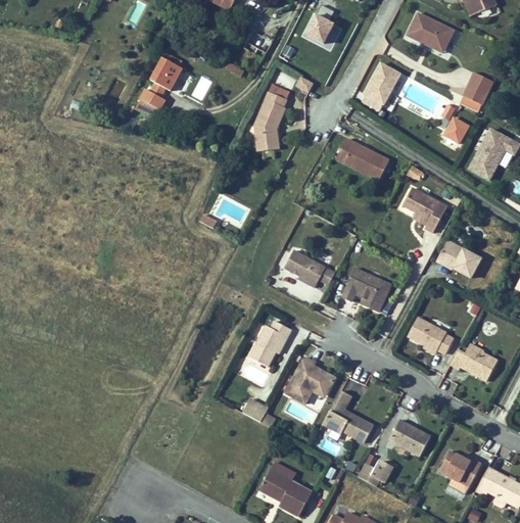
[(132,0),(124,19),(134,25),(143,3),(135,0),(132,0)]
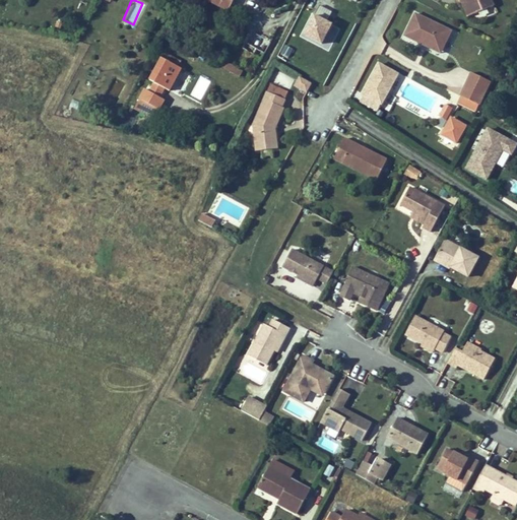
[(235,0),(211,0),(231,10),(235,0)]
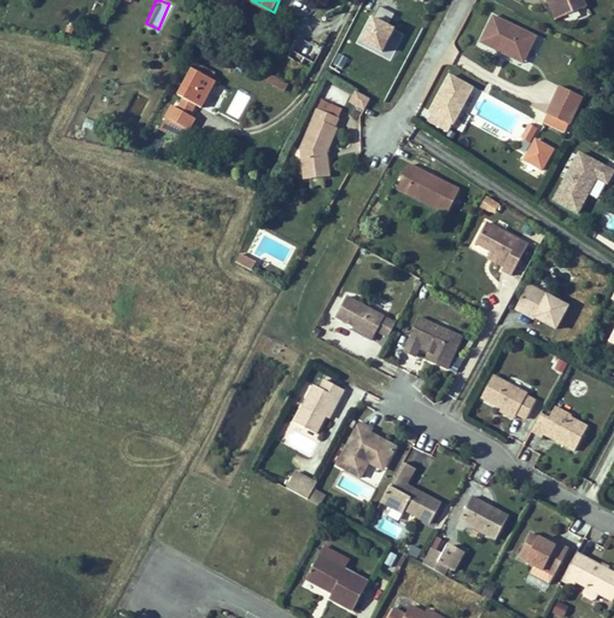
[(565,18),(556,0),(547,0),(555,21),(565,18)]
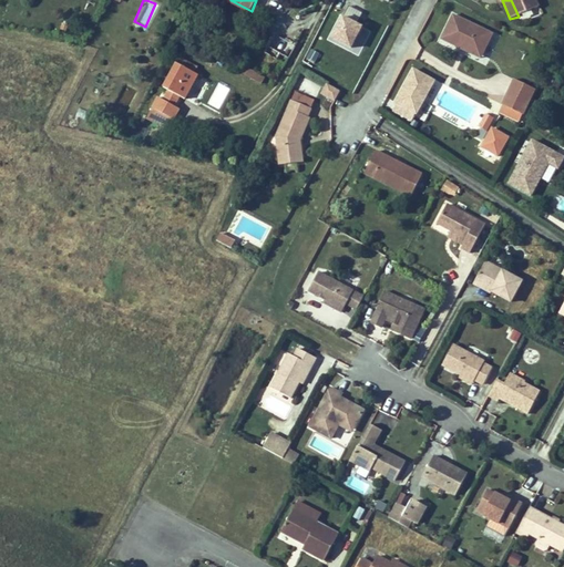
[(511,0),(519,17),(540,8),(535,0),(511,0)]
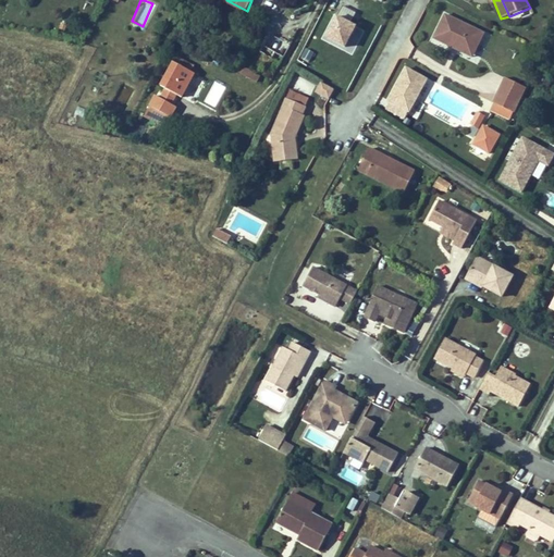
[(343,49),(355,25),(333,15),(321,38),(343,49)]
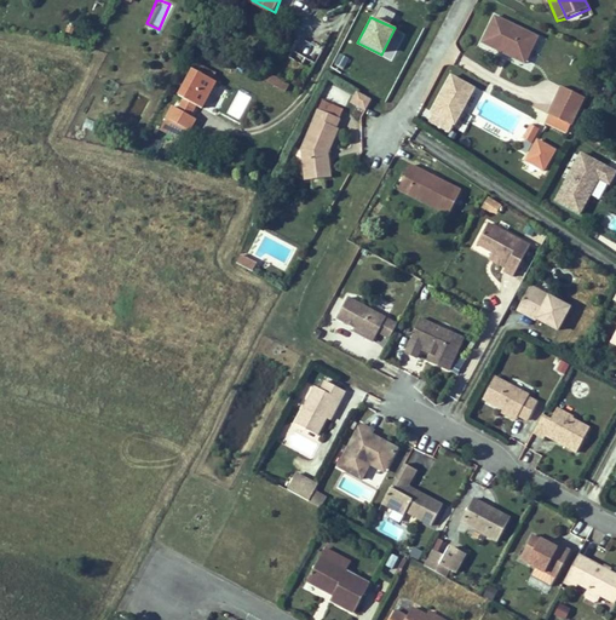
[(484,47),(504,57),(506,52),(529,63),(540,42),(498,21),(484,47)]
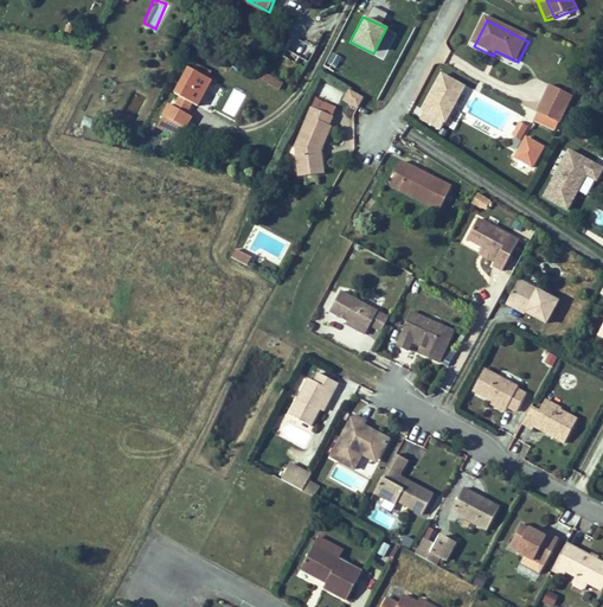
[(292,32),(283,46),(293,51),(290,57),(302,64),(306,58),(308,61),(316,46),(292,32)]
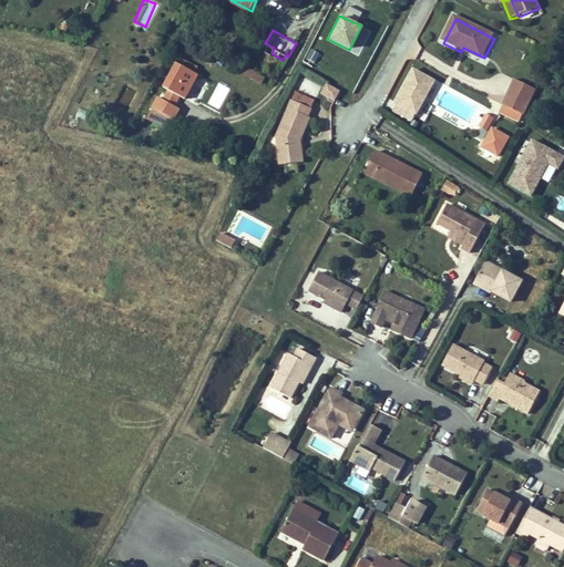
[(263,48),(272,53),(274,48),(265,43),(263,48)]
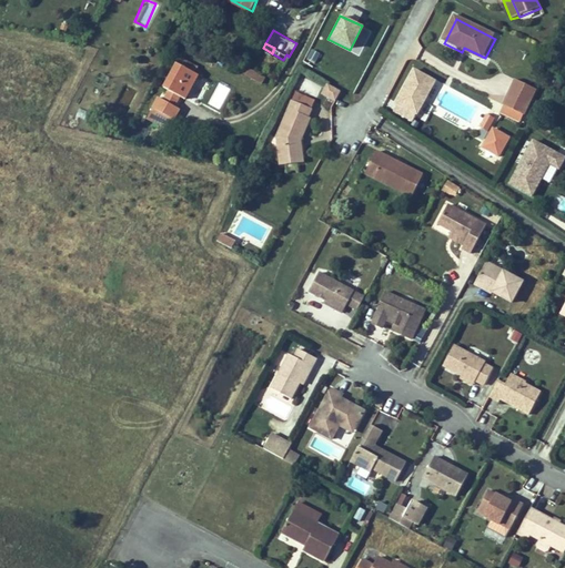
[(483,62),(485,58),(464,48),(462,52),(483,62)]
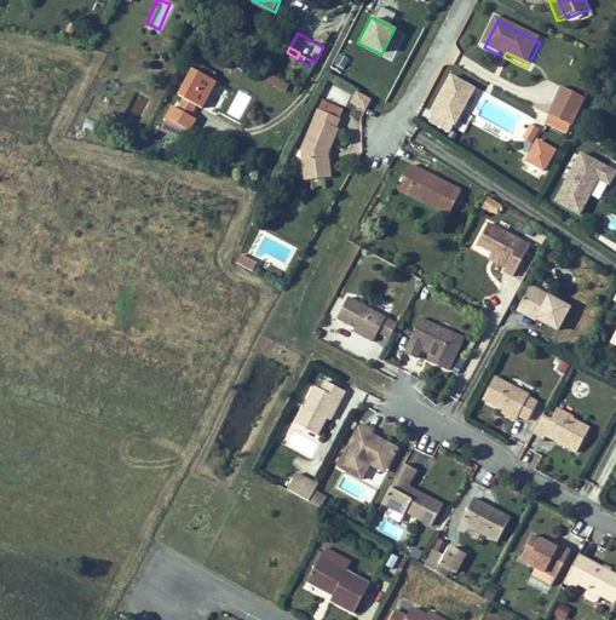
[(212,82),(189,70),(173,98),(196,112),(212,82)]
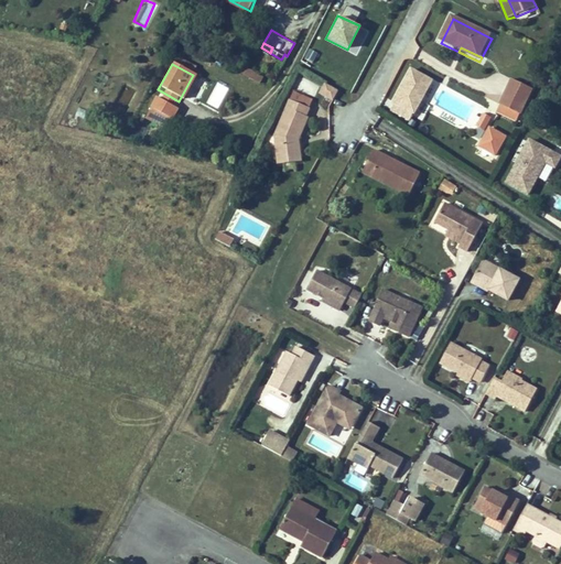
[(246,67),(240,74),(256,85),(261,79),(246,67)]
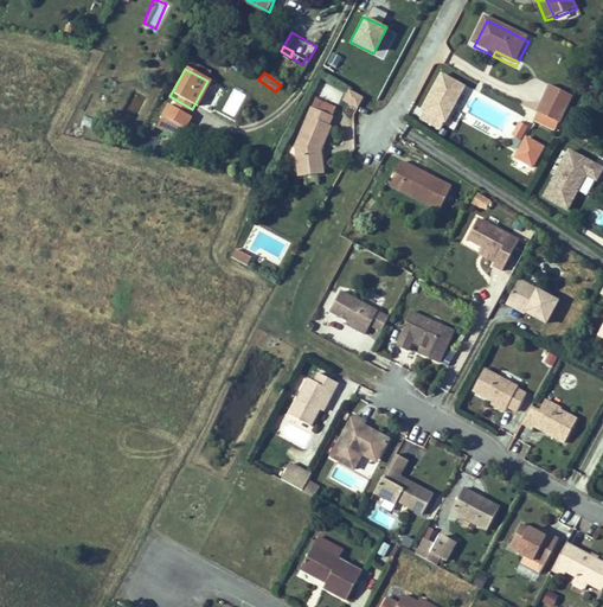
[(335,103),(340,91),(316,82),(312,94),(335,103)]
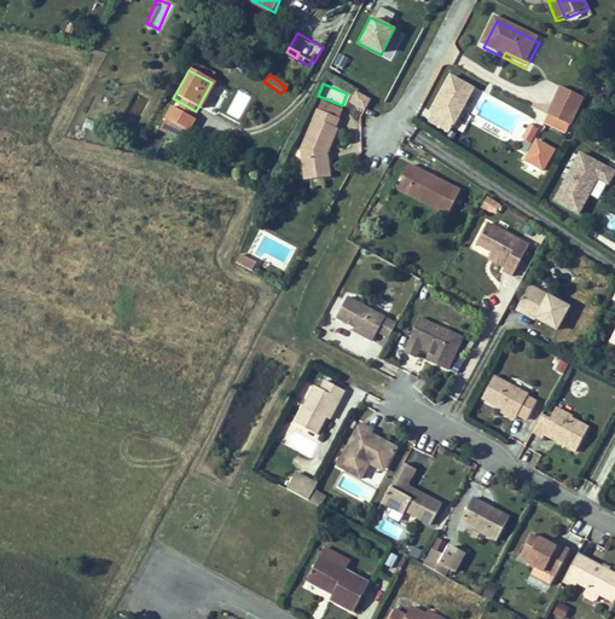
[(431,119),(453,131),(474,96),(452,84),(431,119)]
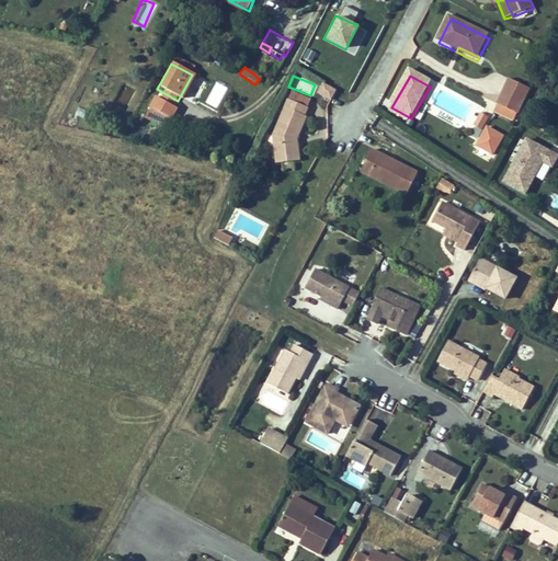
[(327,101),(333,90),(320,82),(314,93),(327,101)]
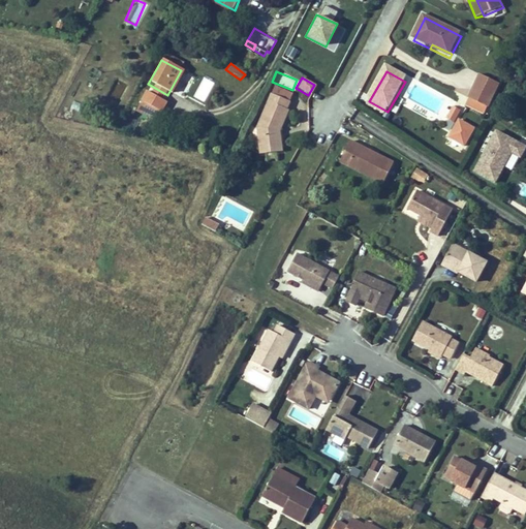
[(482,79),(474,92),(494,102),(500,88),(482,79)]
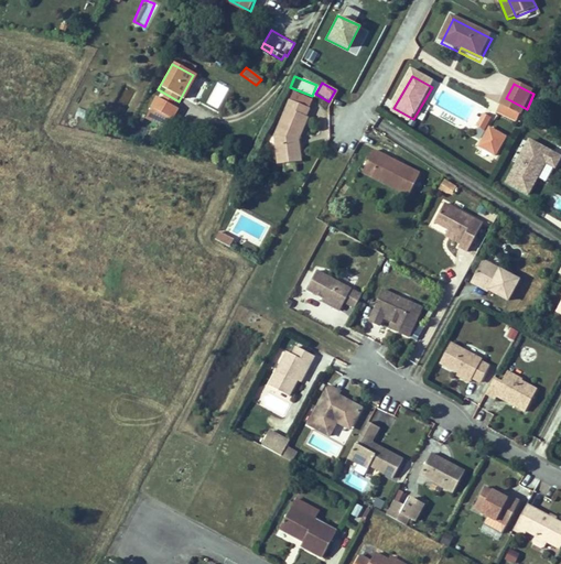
[(506,98),(502,109),(521,119),(527,109),(506,98)]
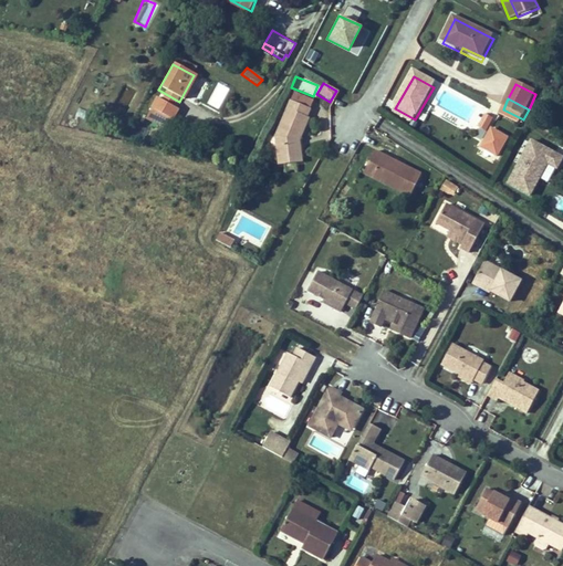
[(174,111),(154,100),(148,109),(168,121),(174,111)]
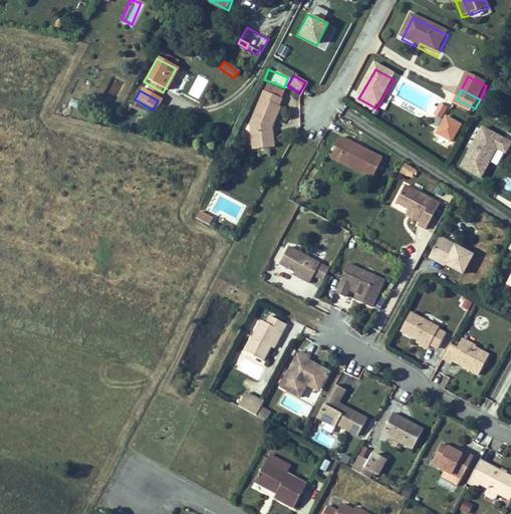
[(279,104),(262,97),(248,132),(252,153),(270,149),(268,135),(269,133),(272,134),(279,113),(276,111),(279,104)]
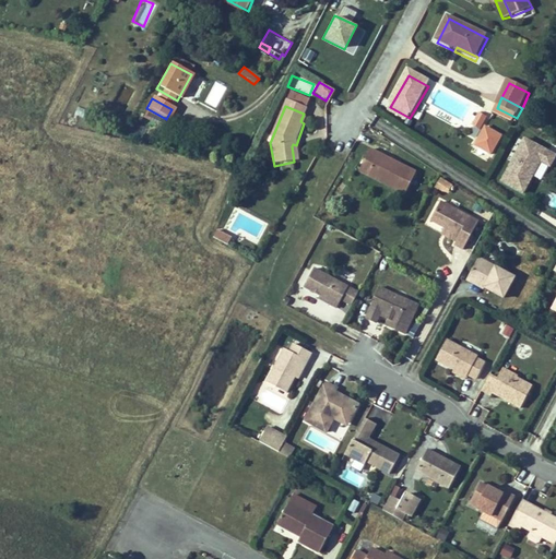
[(480,137),(487,126),(480,121),(472,132),(480,137)]
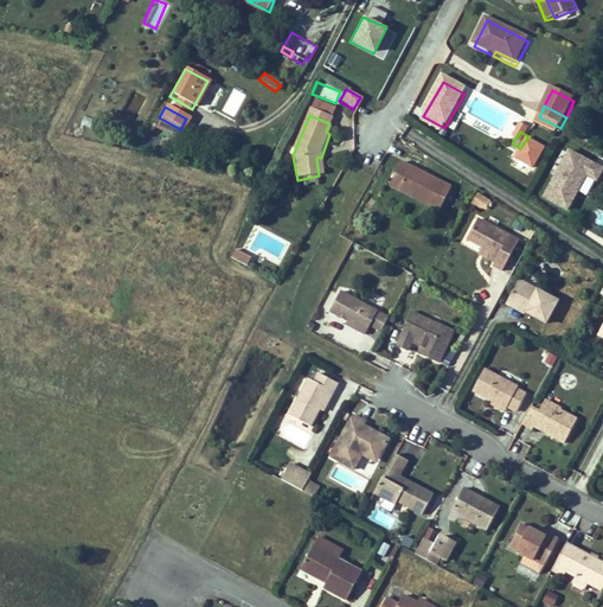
[(533,177),(545,155),(527,145),(515,166),(533,177)]
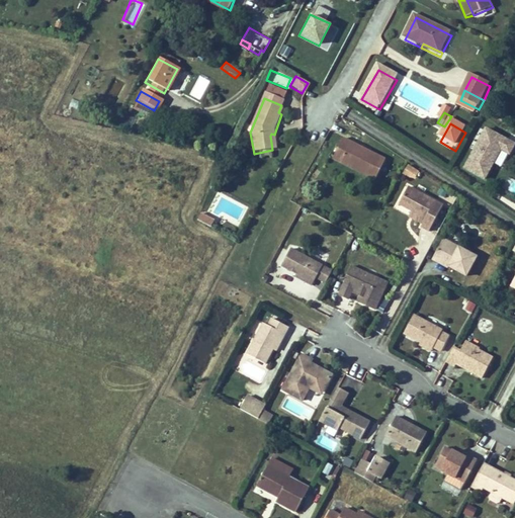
[(270,136),(272,150),(254,154),(255,159),(277,155),(274,135),(271,134),(270,136)]
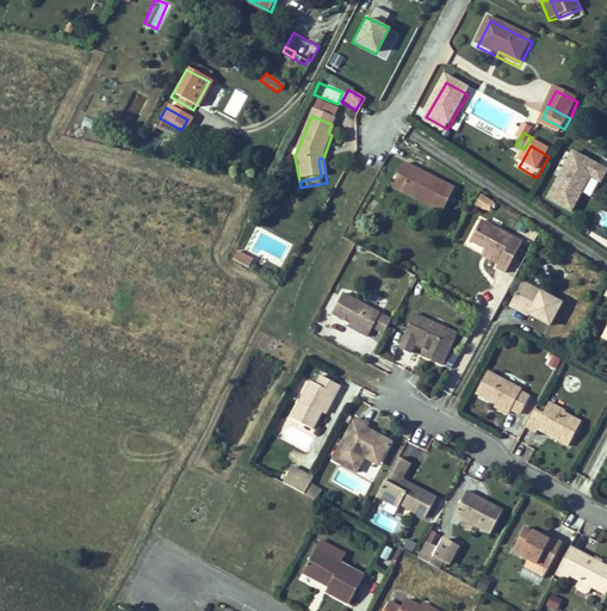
[(574,218),(592,183),(605,189),(606,181),(606,173),(574,158),(549,207),(574,218)]
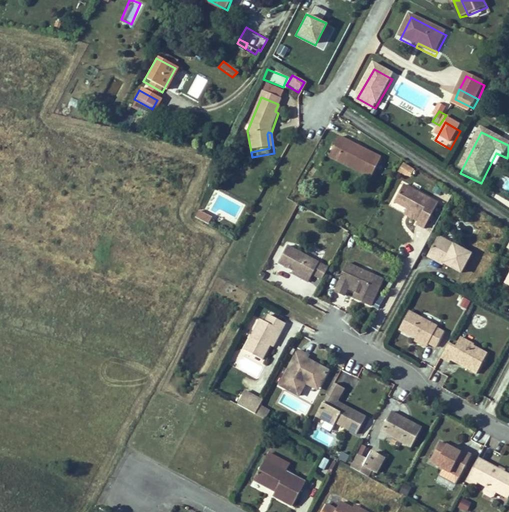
[(337,140),(332,151),(338,155),(334,163),(369,181),(379,162),(337,140)]
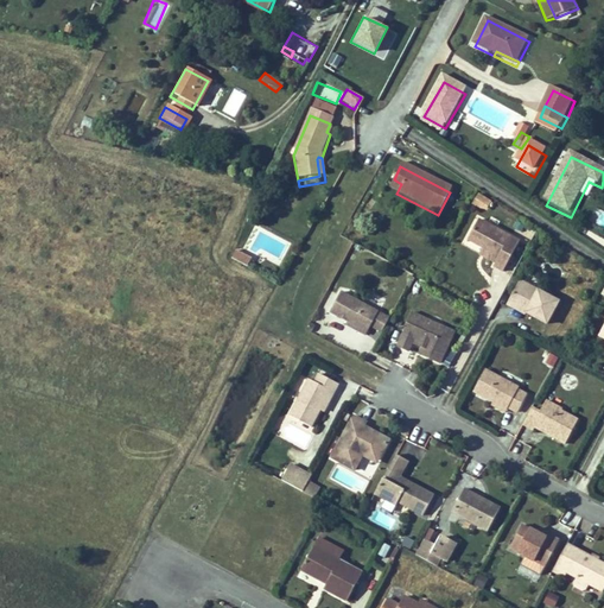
[(388,189),(396,194),(401,184),(394,179),(388,189)]
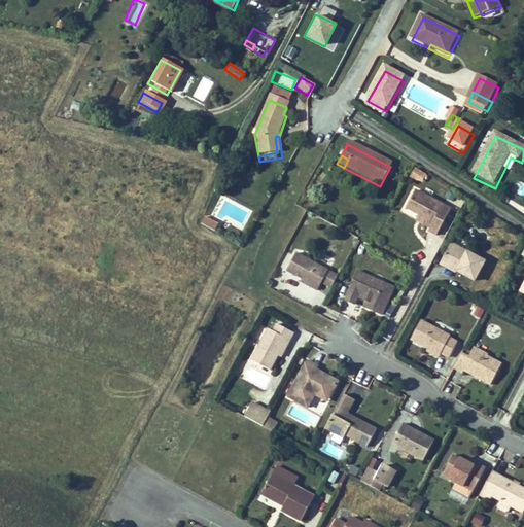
[(420,182),(424,173),(412,168),(408,177),(420,182)]
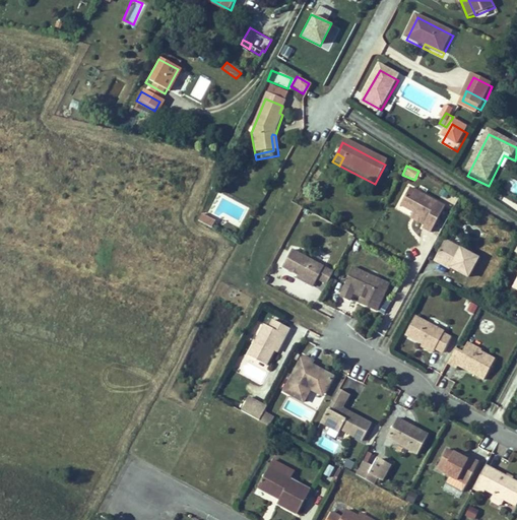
[(410,188),(400,205),(411,211),(414,213),(415,216),(426,222),(423,225),(421,229),(429,234),(445,209),(410,188)]
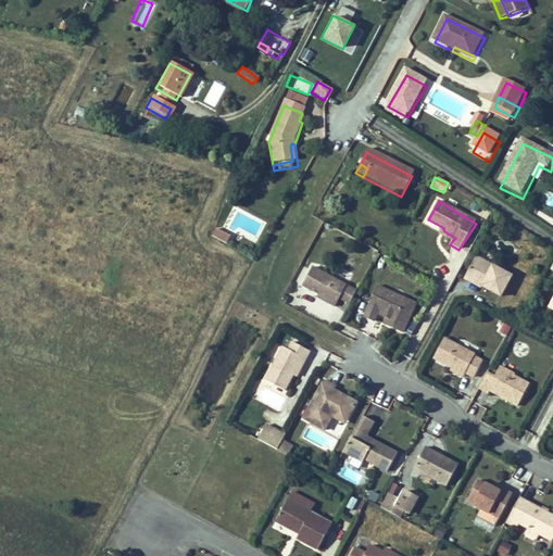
[(440,226),(436,231),(452,241),(455,238),(444,231),(443,228),(440,226)]
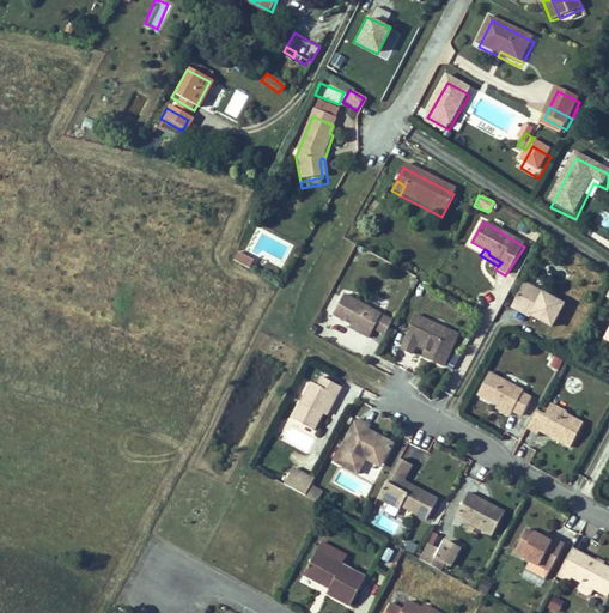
[(247,268),(251,260),(236,252),(231,260),(247,268)]
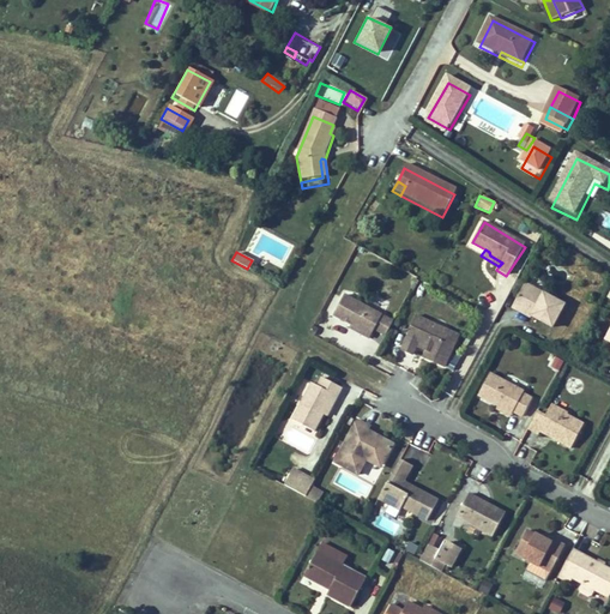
[(513,301),(531,312),(530,314),(550,327),(563,306),(525,282),(513,301)]
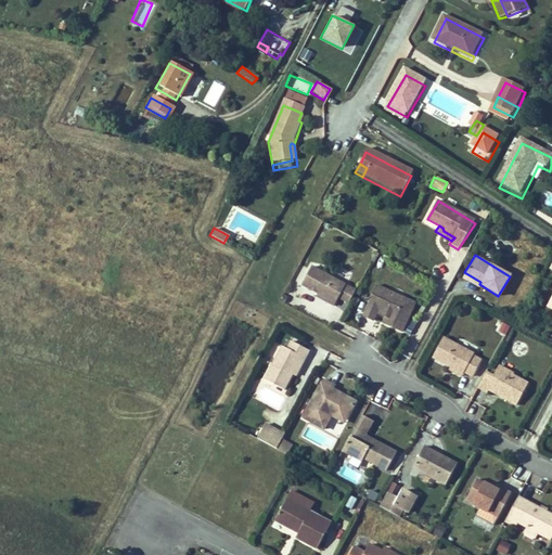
[(346,279),(312,259),(303,278),(329,293),(328,295),(335,299),(341,289),(349,296),(356,284),(346,279)]
